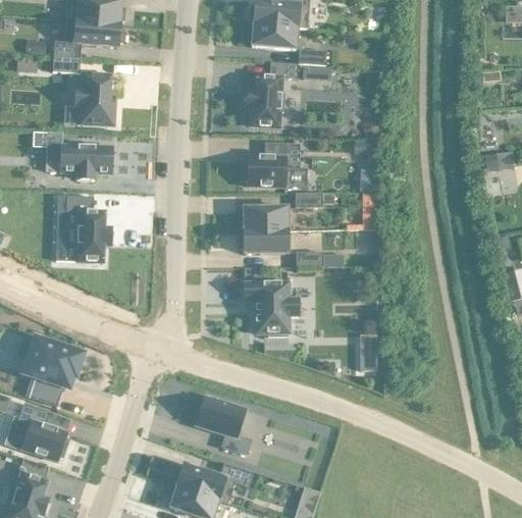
[(67,3),(66,18),(119,22),(119,20),(119,18),(123,19),(124,7),(120,6),(121,1),(111,0),(67,0),(67,3)]
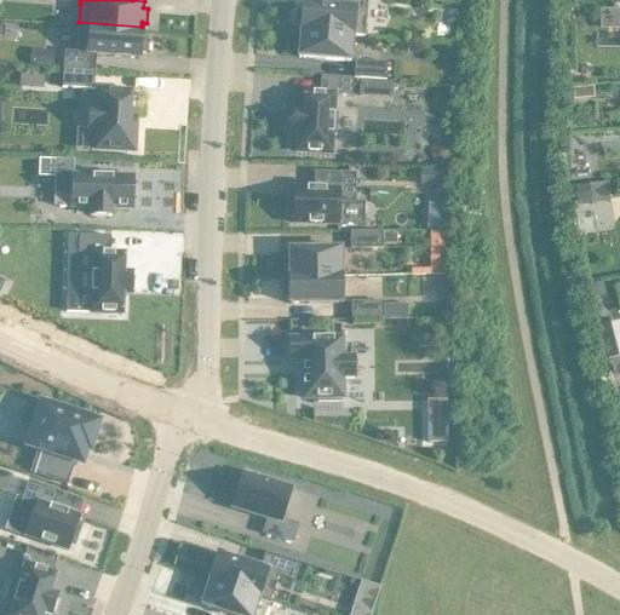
[(352,32),(365,33),(367,0),(336,0),(336,3),(303,0),(303,6),(298,6),(297,21),(302,21),(300,27),(352,32)]
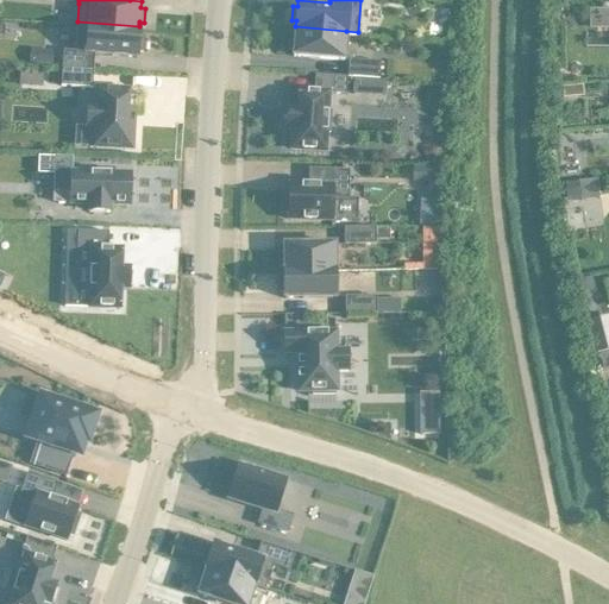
[(139,26),(77,21),(75,48),(64,46),(62,65),(94,67),(95,50),(138,54),(138,51),(138,48),(143,48),(144,33),(139,33),(139,31),(140,26),(139,26)]
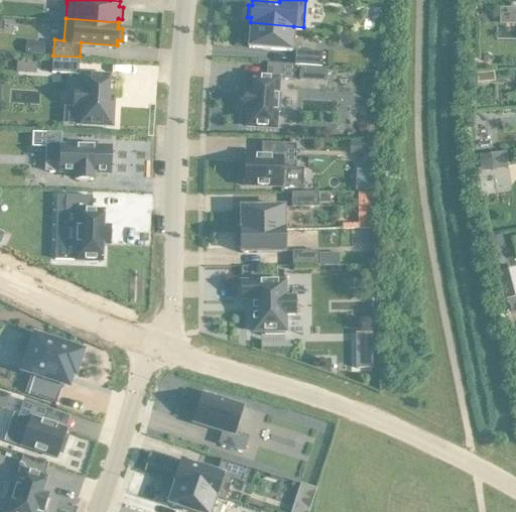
[(291,48),(293,26),(250,22),(250,23),(251,23),(250,27),(246,26),(245,38),(249,39),(249,44),(291,48)]
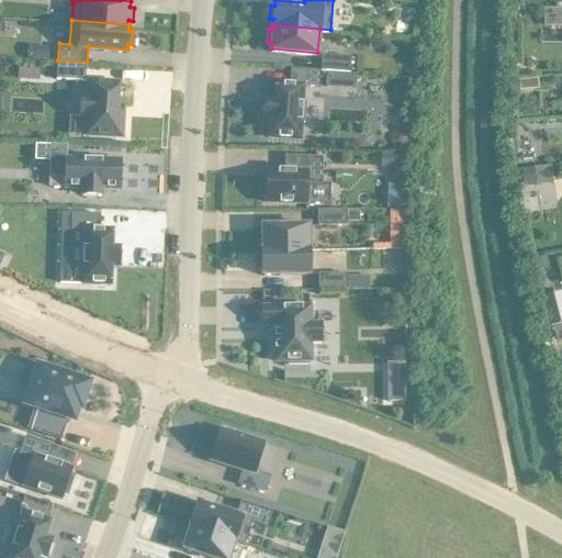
[(351,54),(323,52),(321,67),(326,68),(338,69),(350,69),(351,54)]
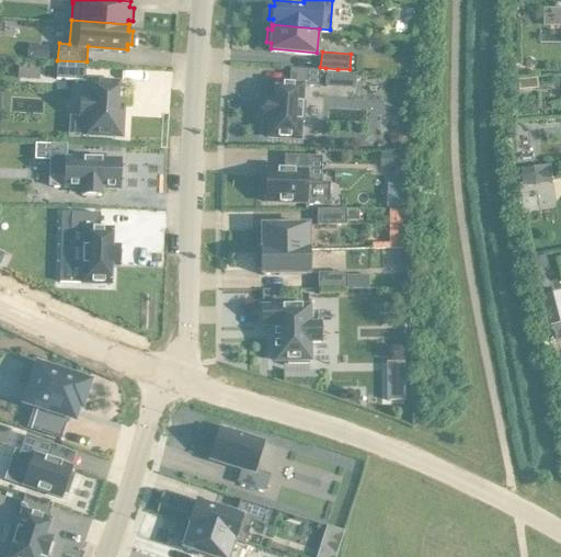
[(86,71),(87,61),(57,60),(56,76),(86,78),(86,71)]
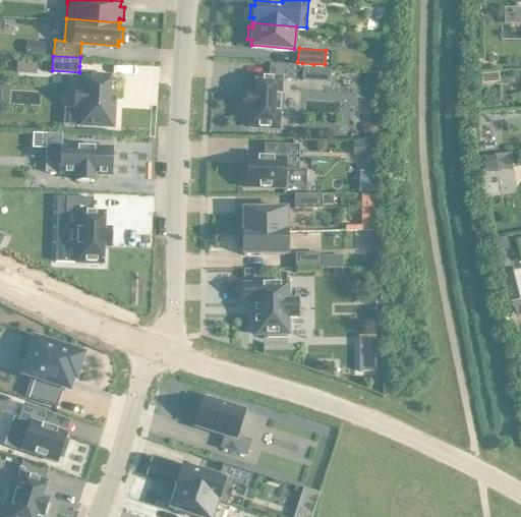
[(270,61),(269,75),(256,74),(255,92),(247,91),(246,108),(250,108),(249,125),(279,126),(280,110),(282,110),(283,92),(281,92),(282,76),(296,77),(296,62),(270,61)]
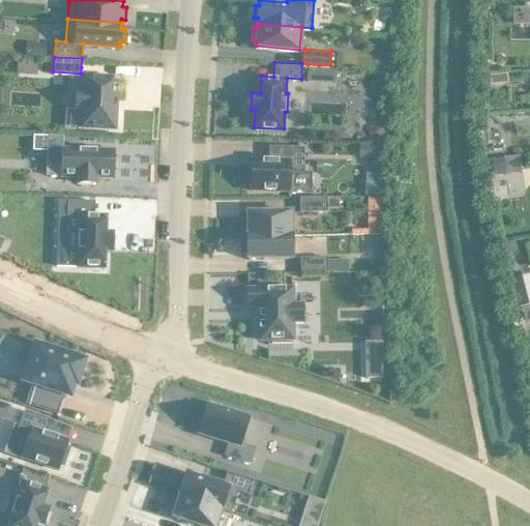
[(307,64),(307,78),(318,79),(319,65),(307,64)]
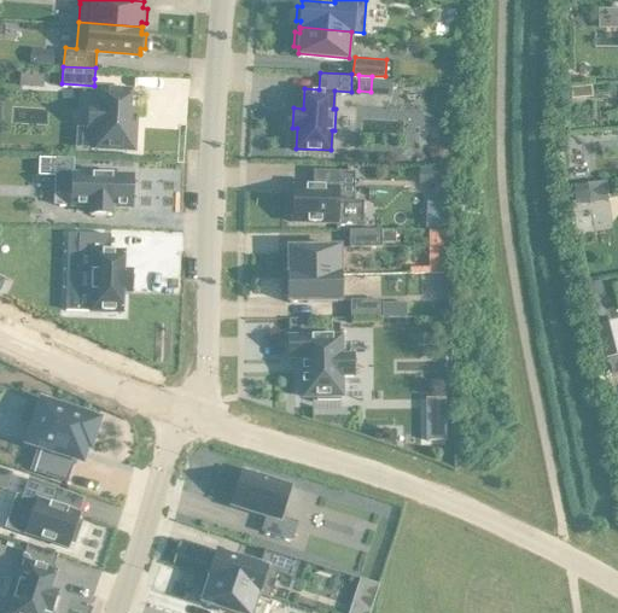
[(135,107),(129,107),(130,87),(99,86),(98,105),(89,105),(88,126),(97,126),(95,136),(95,145),(134,147),(135,126),(136,112),(136,107),(135,107)]
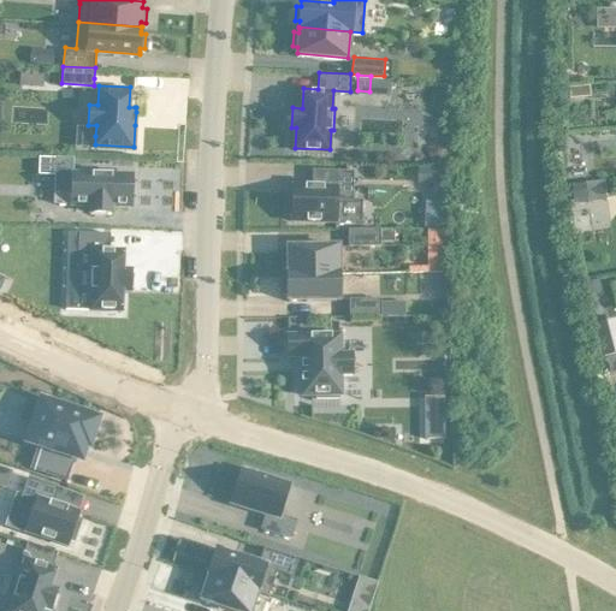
[(39,171),(55,172),(55,155),(39,154),(39,171)]
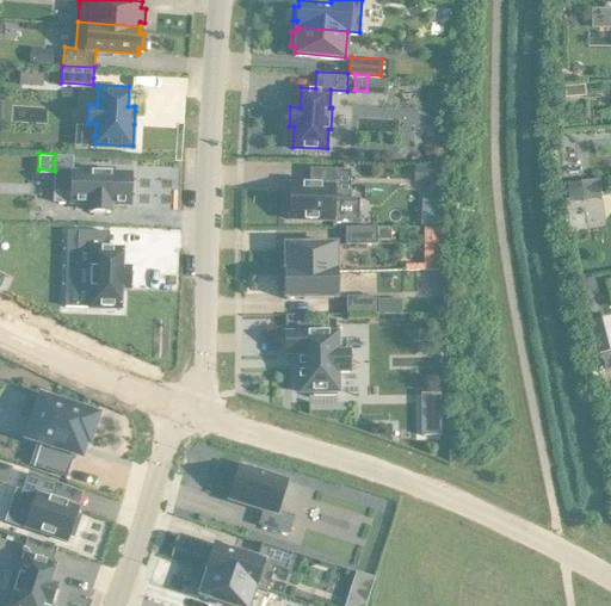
[(287,187),(285,210),(290,210),(290,216),(333,217),(334,197),(350,197),(351,167),(319,166),(319,160),(291,160),(290,181),(291,181),(290,187),(287,187)]
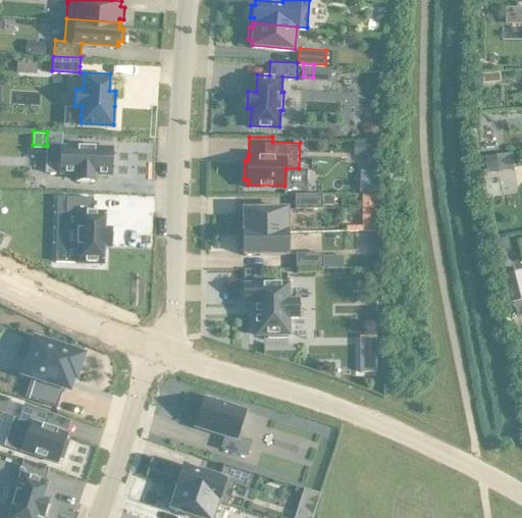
[(366,140),(366,152),(378,153),(378,140),(366,140)]
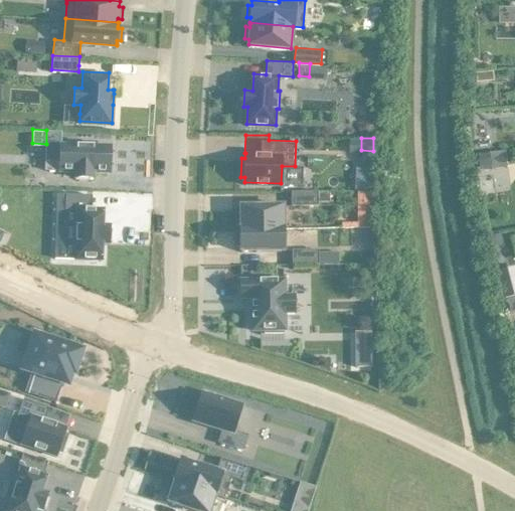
[(60,142),(59,168),(76,169),(75,176),(93,176),(93,170),(110,170),(111,144),(95,144),(95,141),(76,140),(76,143),(60,142)]
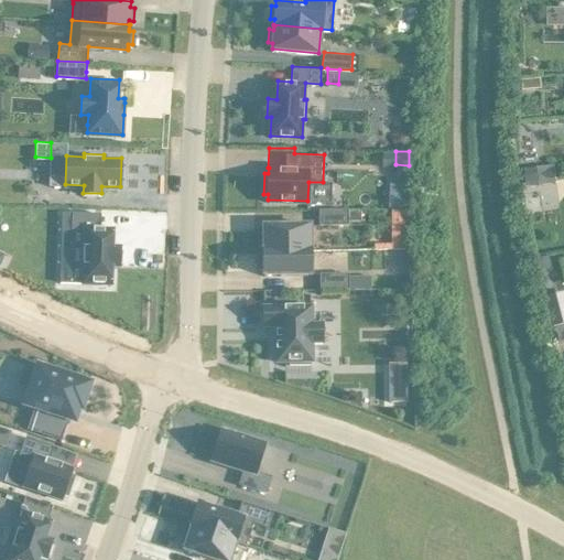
[(524,179),(525,183),(538,182),(535,164),(523,167),(524,179)]
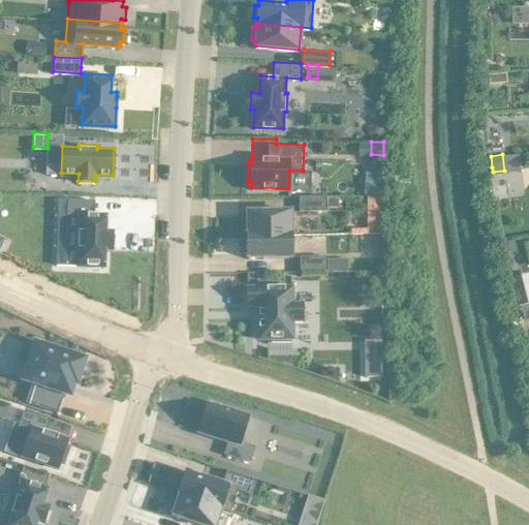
[(371,168),(371,193),(383,193),(384,168),(371,168)]
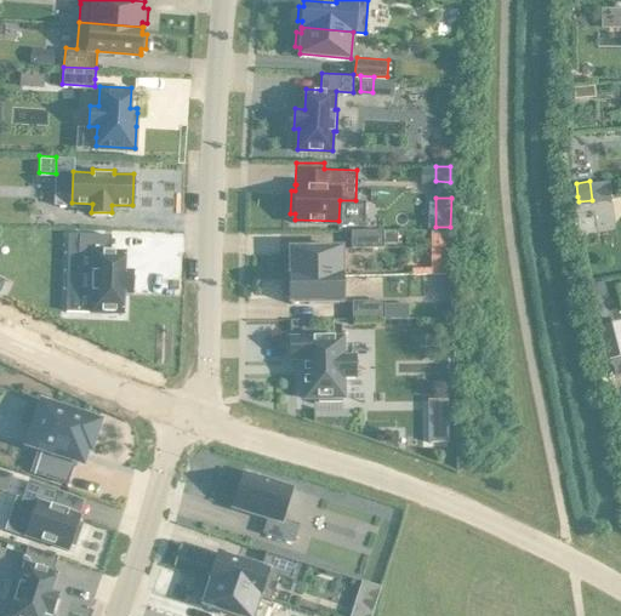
[(450,227),(432,227),(432,264),(450,264),(450,227)]
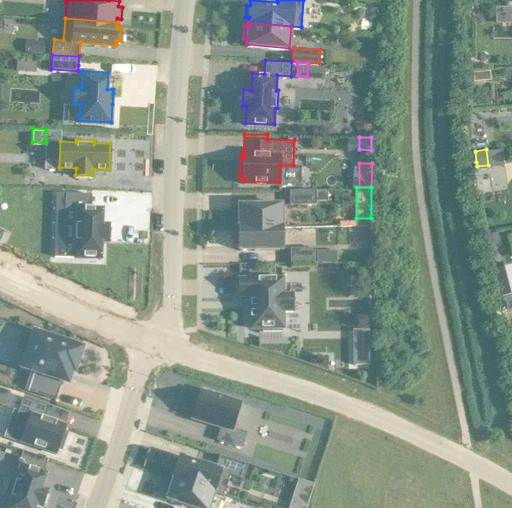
[(316,188),(289,188),(290,203),(316,202),(316,197),(316,188)]
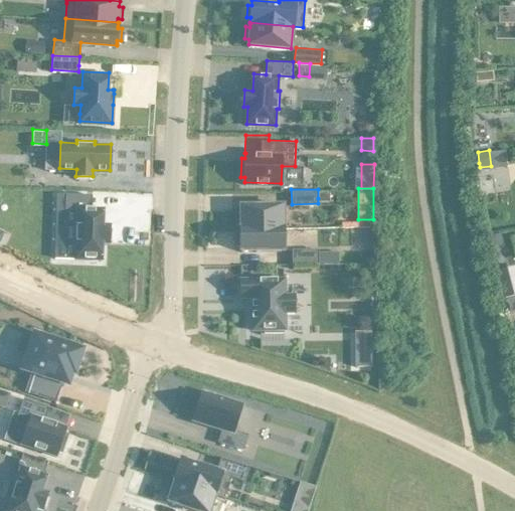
[(329,189),(318,189),(318,198),(330,198),(329,189)]
